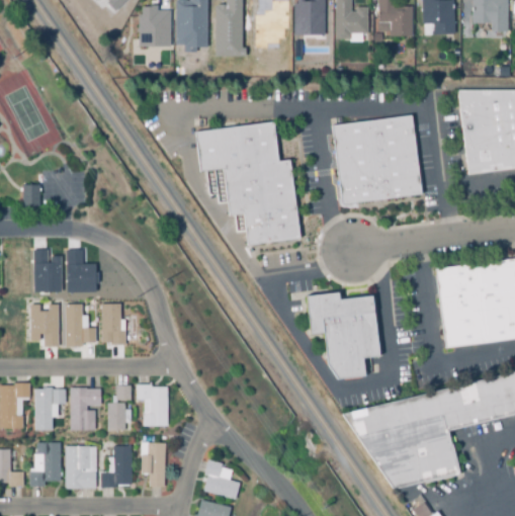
[(121,0),(112,9),(106,2),(108,1),(107,0),(121,0)]
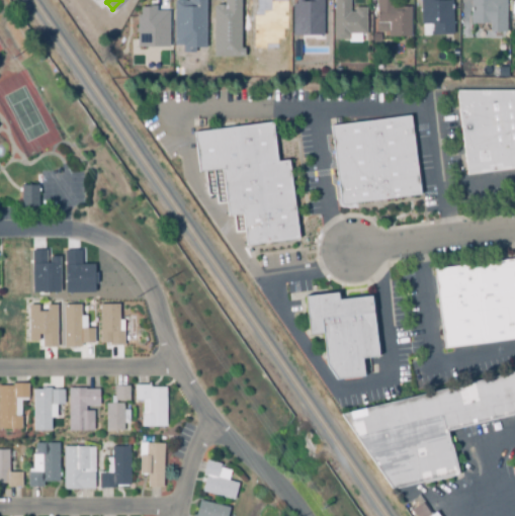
[(175,0),(176,44),(184,44),(184,51),(198,51),(197,47),(208,46),(207,0),(175,0)]
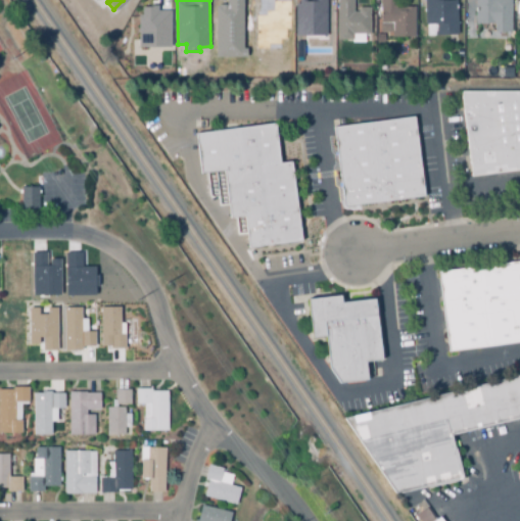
[(243,0),(244,47),(246,47),(246,54),(217,54),(216,8),(218,8),(218,3),(229,3),(229,0),(243,0)]
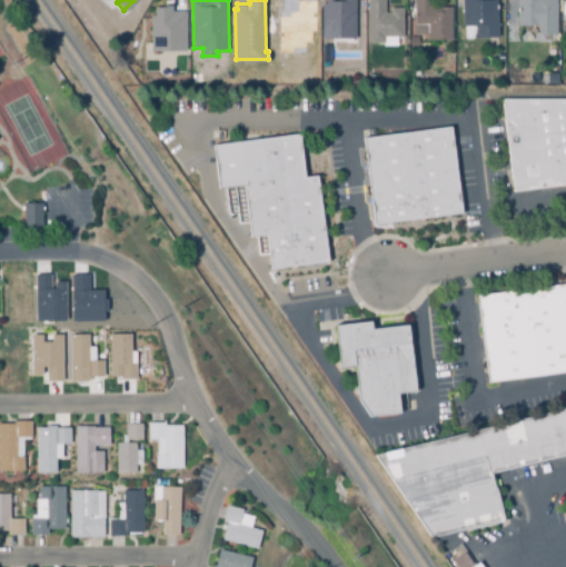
[(356,0),(356,38),(325,38),(324,0),(326,0),(334,0),(339,0),(356,0)]
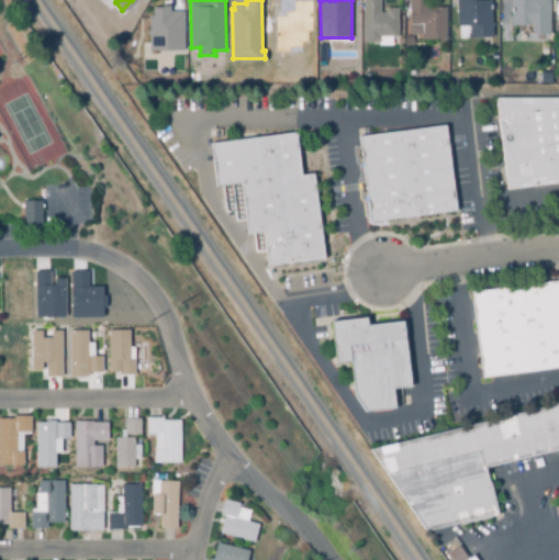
[(366,43),(365,0),(382,0),(382,12),(388,12),(388,8),(400,8),(401,37),(383,37),(383,43),(366,43)]
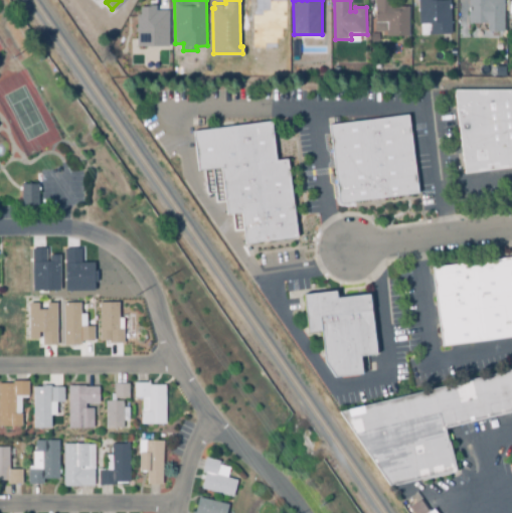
[(386,37),(386,27),(388,27),(388,22),(377,22),(376,0),(393,0),(393,7),(410,7),(410,36),(386,37)]
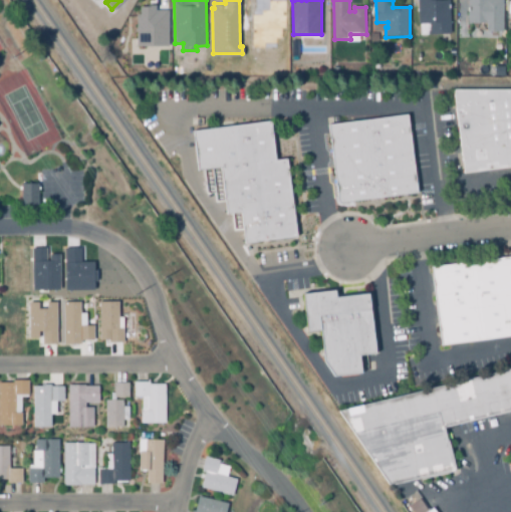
[(422,35),(419,0),(442,0),(442,1),(451,0),(453,33),(422,35)]
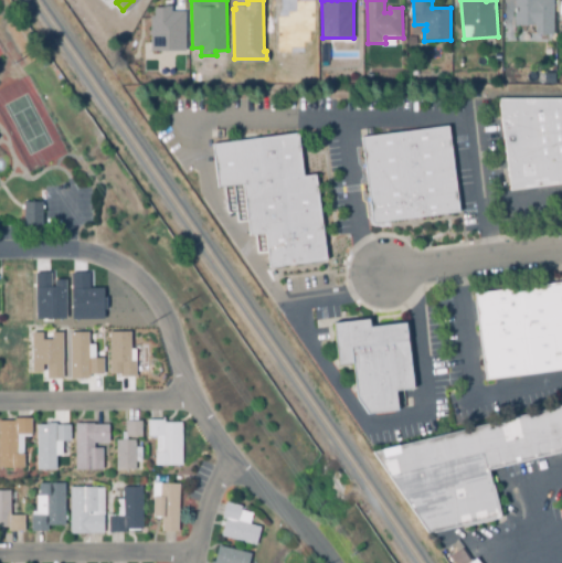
[(551,41),(539,41),(539,35),(521,34),(521,25),(516,25),(517,0),(554,0),(554,34),(551,34),(551,41)]
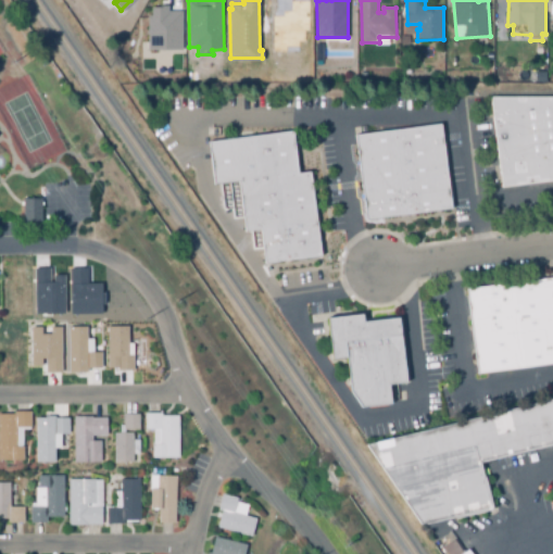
[(170,4),(170,10),(184,10),(184,47),(151,47),(151,15),(155,15),(155,5),(163,5),(163,4),(170,4)]
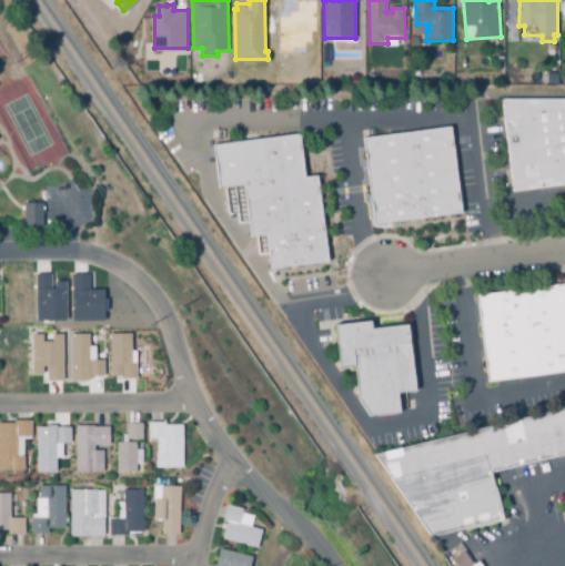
[(534,83),(534,71),(545,70),(545,83),(534,83)]
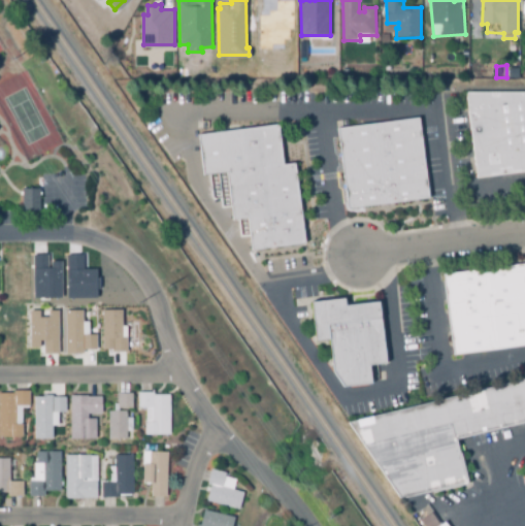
[(524,170),(479,177),(468,98),(468,92),(524,92),(524,170)]
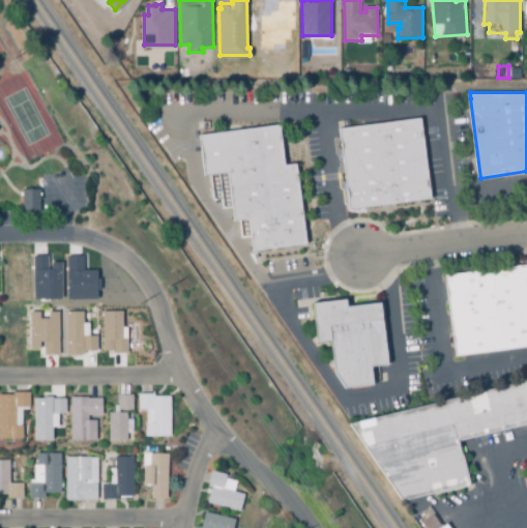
[(341,125),(421,116),(433,198),(350,208),(341,125)]
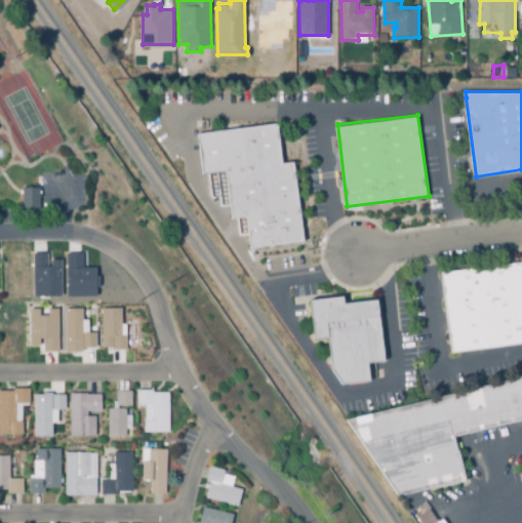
[(198,131),(278,122),(283,161),(293,160),(305,240),(252,246),(247,214),(233,216),(227,168),(203,171),(198,131)]
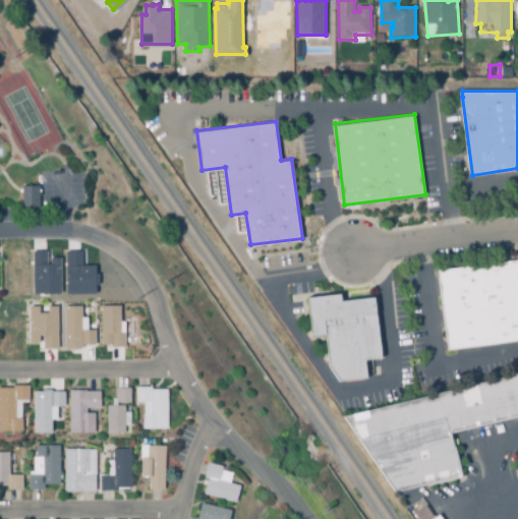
[(40,207),(22,207),(23,186),(41,186),(40,207)]
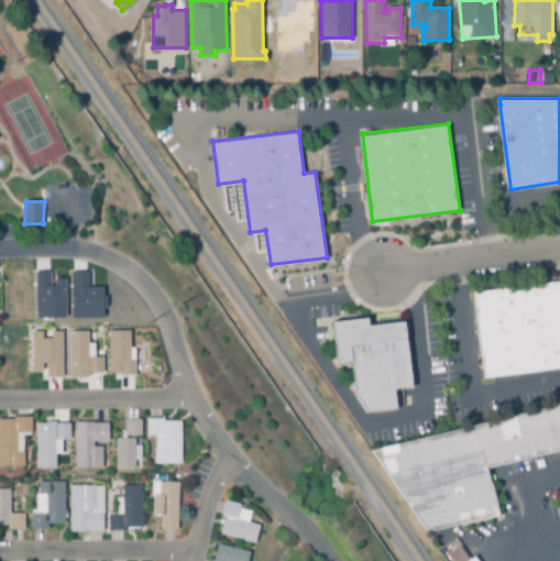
[(89,270),(89,286),(103,286),(103,316),(74,316),(73,270),(89,270)]
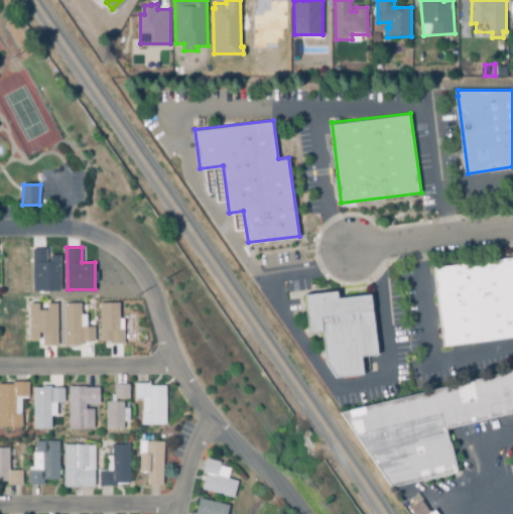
[(46,248),(46,268),(50,268),(50,254),(59,254),(60,288),(34,289),(33,248),(46,248)]
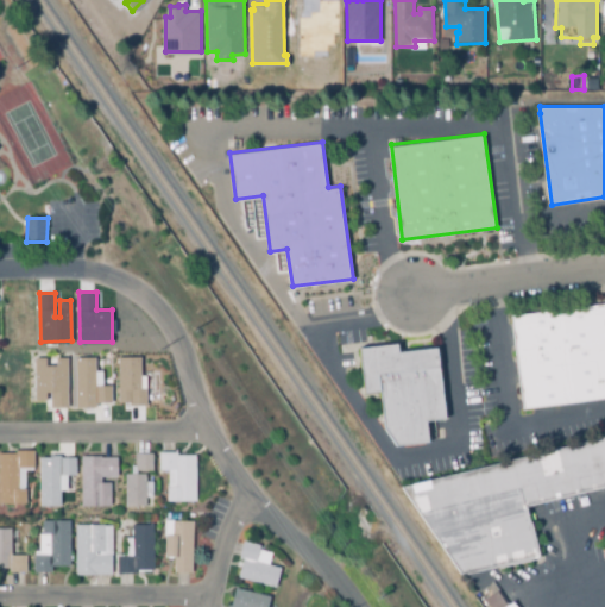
[(604,398),(525,408),(514,317),(604,305),(604,398)]
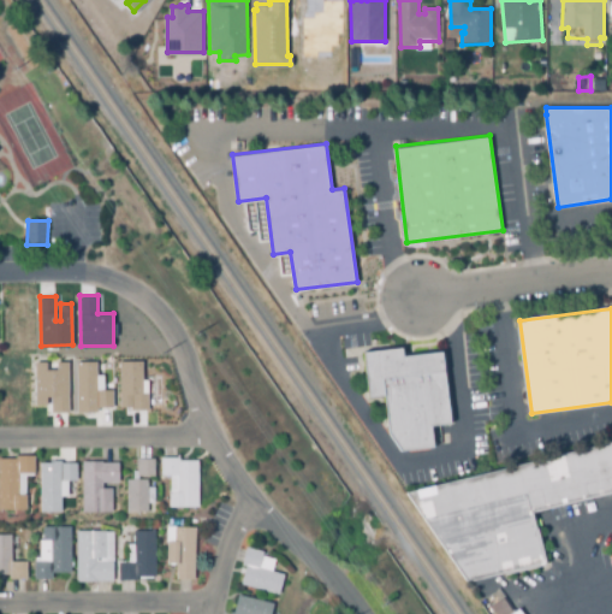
[(366,352),(404,348),(405,355),(444,352),(452,424),(433,425),(435,447),(403,450),(390,431),(386,395),(372,396),(366,352)]
